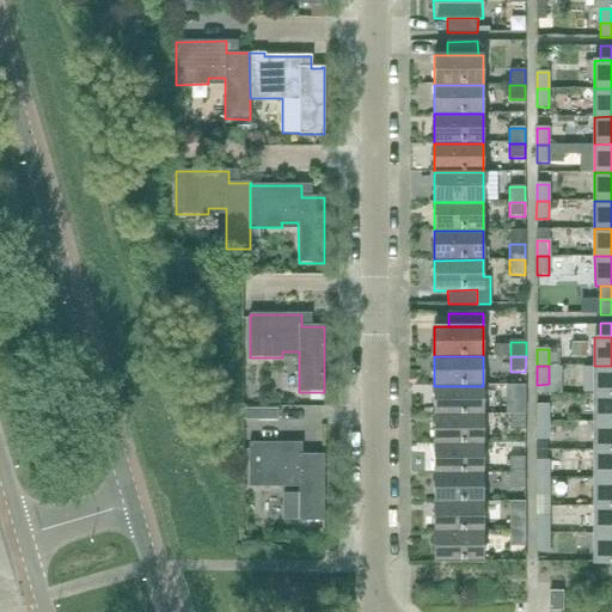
[(594,395),(611,393),(611,366),(594,366),(594,395)]
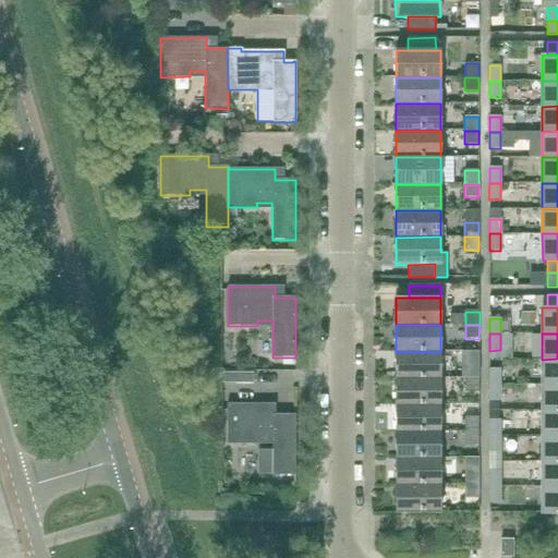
[(396,378),(440,378),(440,352),(396,352),(396,378)]
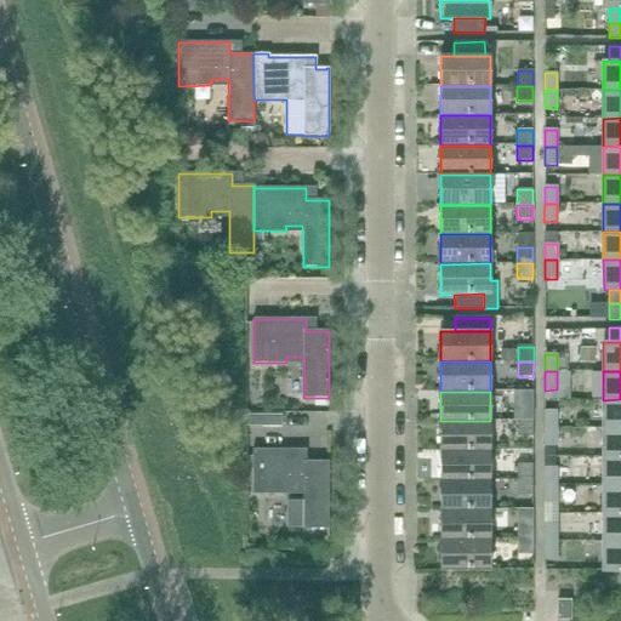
[(603,428),(620,428),(620,399),(603,400),(603,428)]
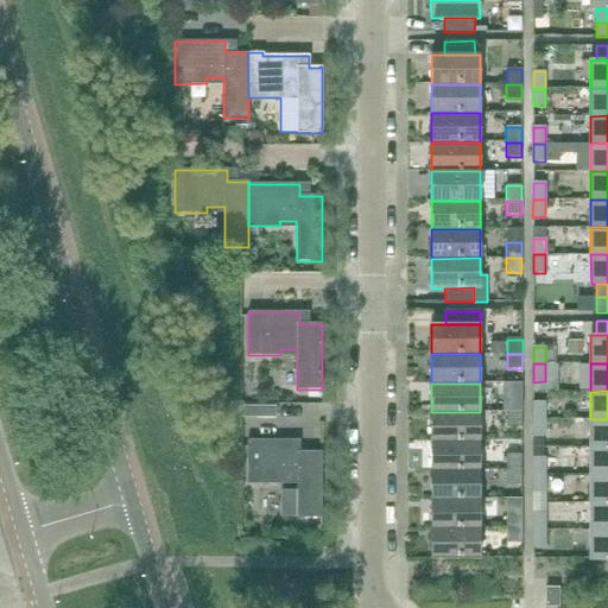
[(507,412),(521,412),(521,398),(507,397),(507,412)]
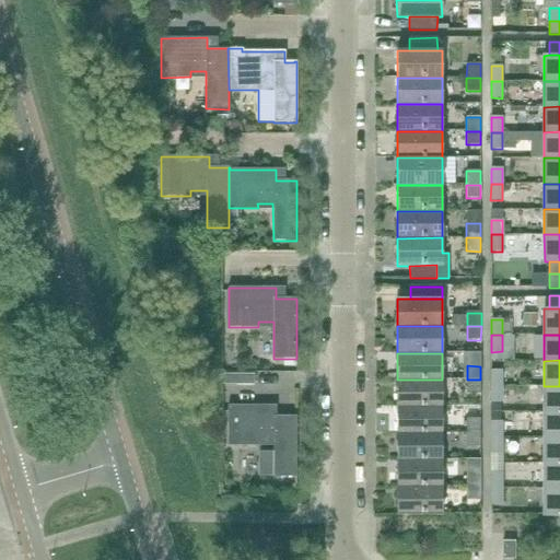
[(491,386),(502,386),(502,371),(491,371),(491,386)]
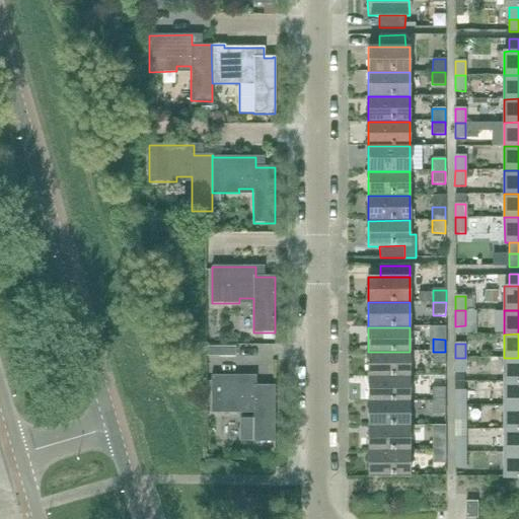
[(368,376),(410,376),(410,352),(368,352),(368,376)]
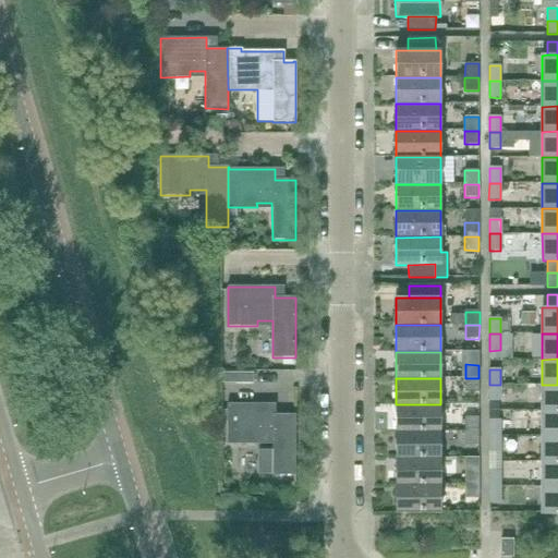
[(478,378),(465,378),(465,391),(478,391),(478,378)]
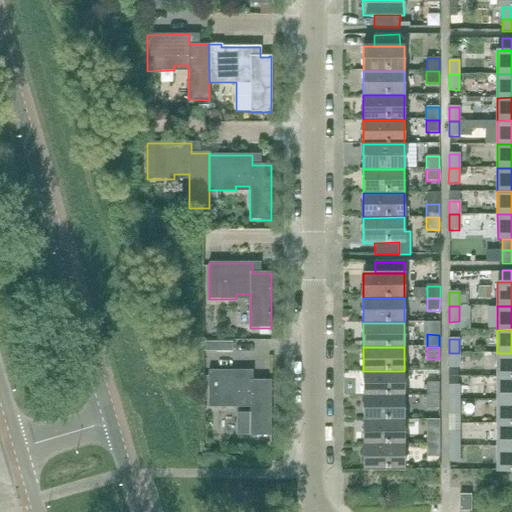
[(459,353),(449,353),(449,368),(459,368),(459,353)]
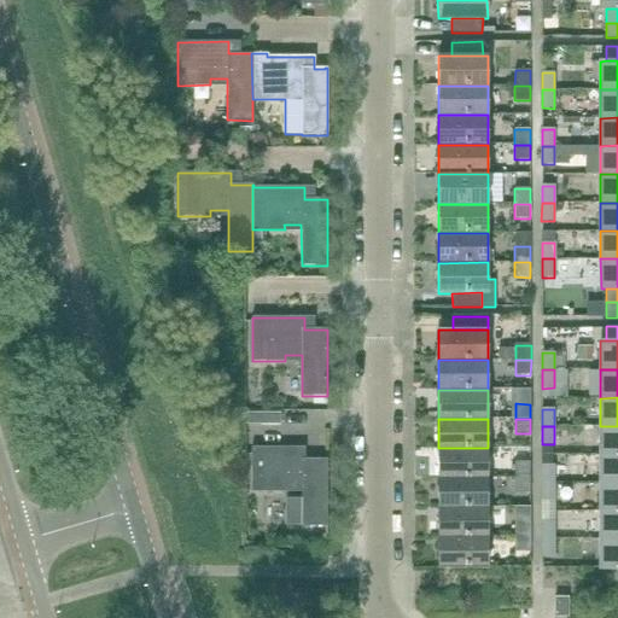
[(600,454),(617,454),(617,426),(600,426),(600,454)]
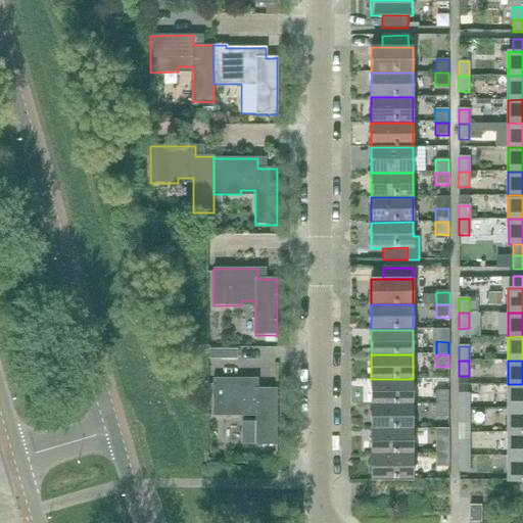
[(459,384),(469,384),(469,376),(459,376),(459,384)]
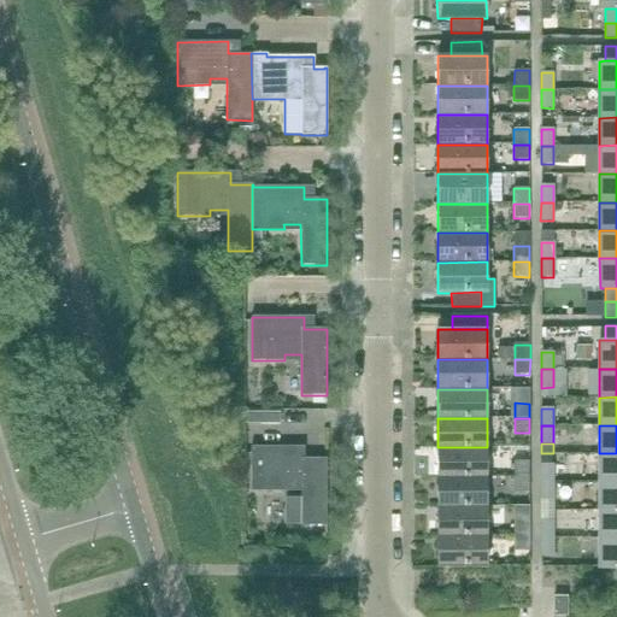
[(304,459),(304,447),(252,447),(252,491),(285,491),(285,485),(301,485),(301,526),(327,526),(327,458),(304,459)]
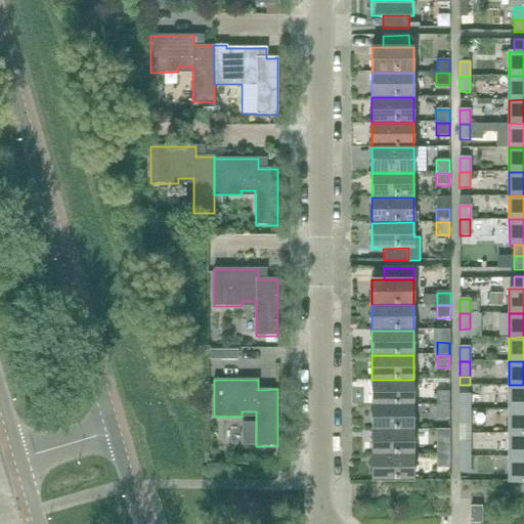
[(372,405),(413,405),(413,380),(372,380),(372,405)]
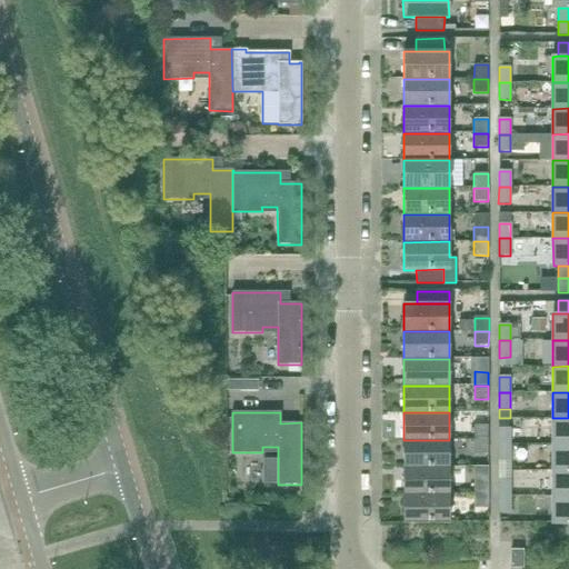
[(510,418),(499,418),(499,428),(510,428),(510,418)]
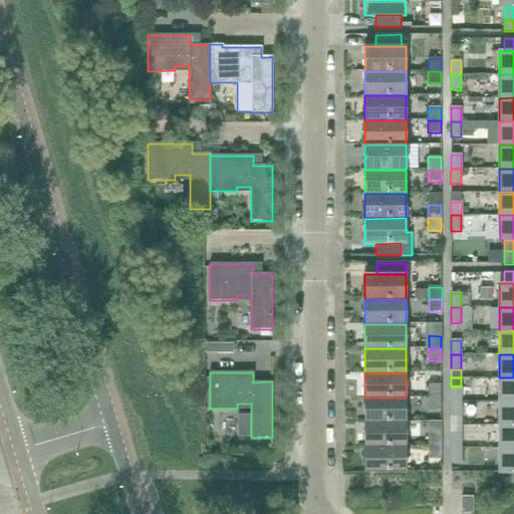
[(499,402),(513,401),(513,377),(499,377),(499,402)]
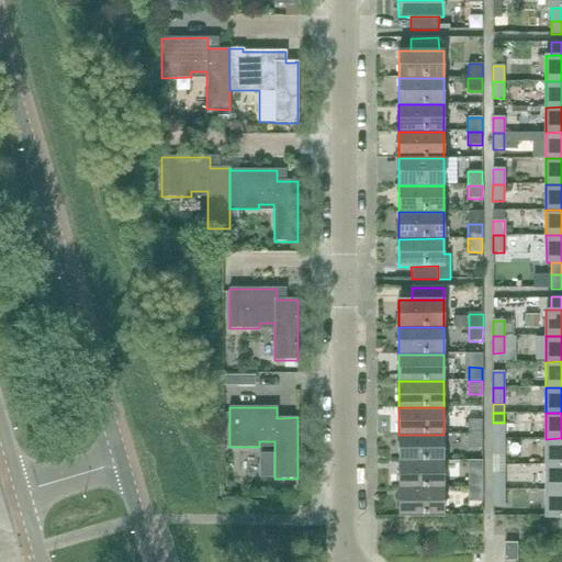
[(469,435),(482,435),(482,420),(469,420),(469,435)]
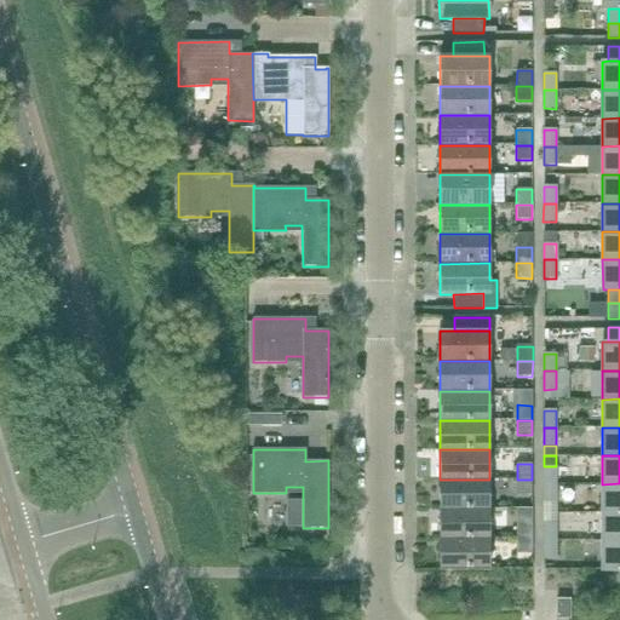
[(544,484),(556,484),(556,466),(544,466),(544,484)]
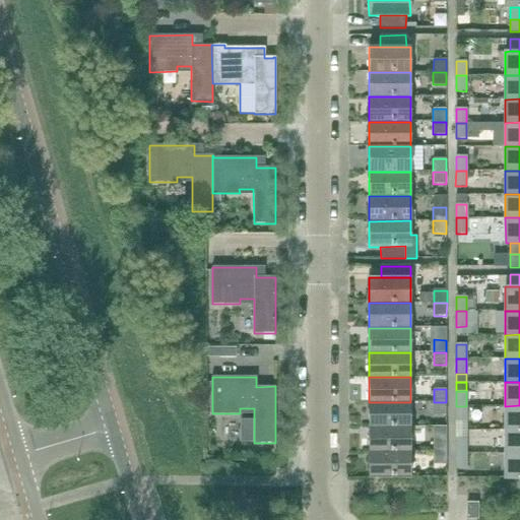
[(369,427),(410,427),(410,402),(369,402),(369,427)]
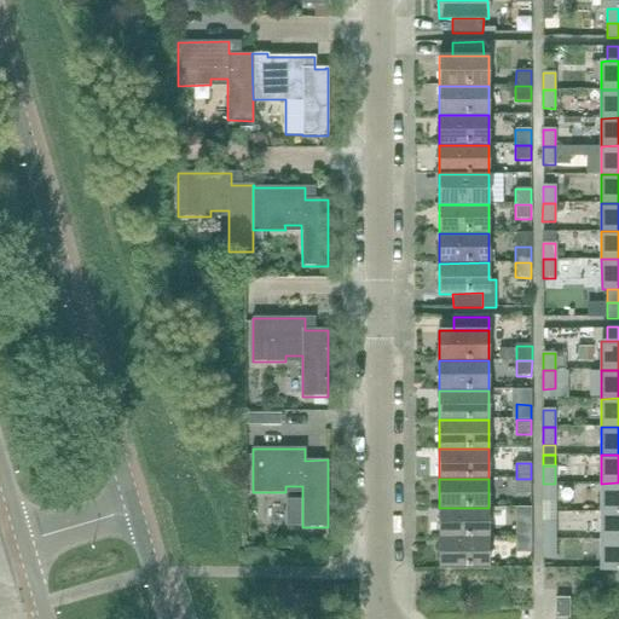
[(531,479),(516,479),(516,495),(532,495),(531,479)]
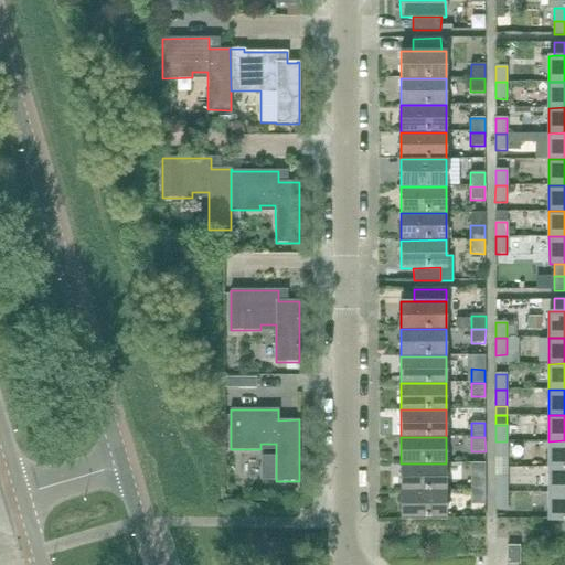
[(548,467),(564,466),(564,440),(548,441),(548,467)]
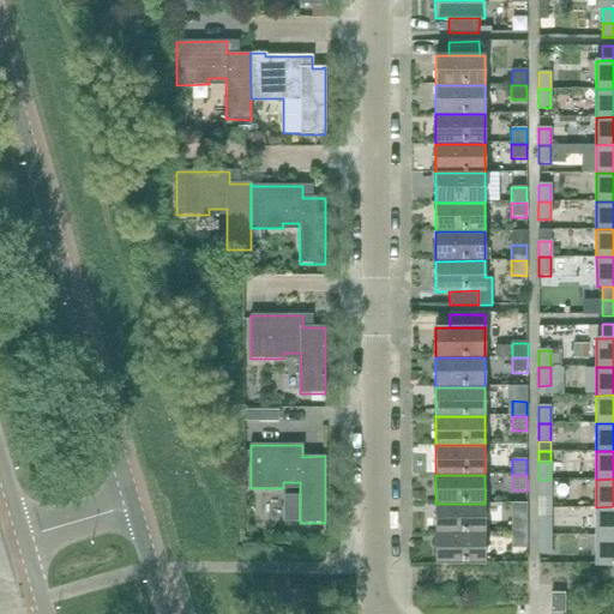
[(551,480),(539,480),(539,497),(551,497),(551,480)]
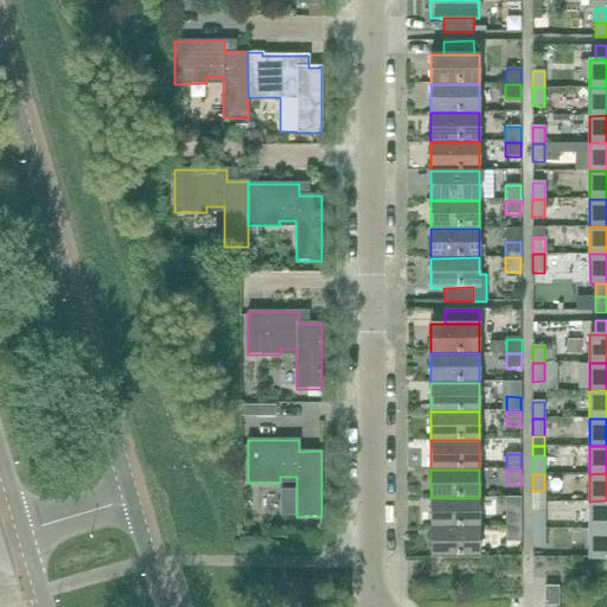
[(430,528),(479,528),(479,498),(430,498),(430,528)]
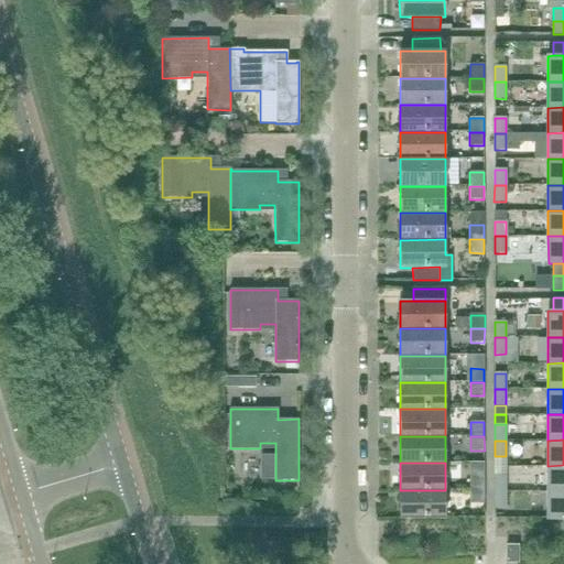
[(548,491),(563,491),(563,465),(548,466),(548,491)]
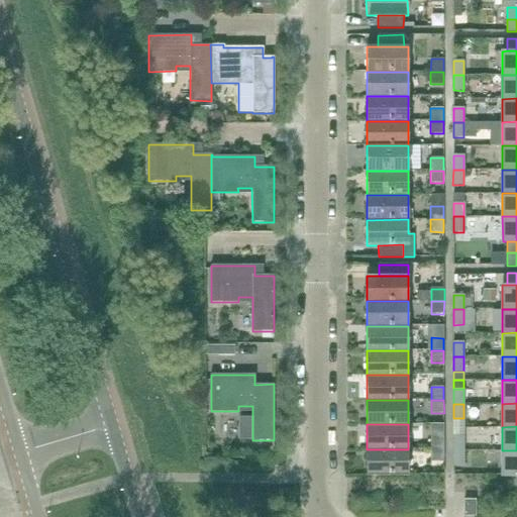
[(431,449),(444,449),(443,436),(431,436),(431,449)]
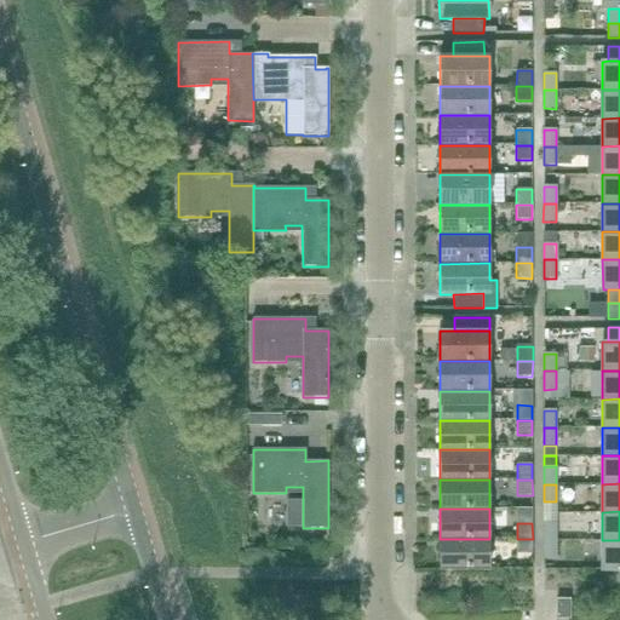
[(544,541),(556,540),(556,523),(544,523),(544,541)]
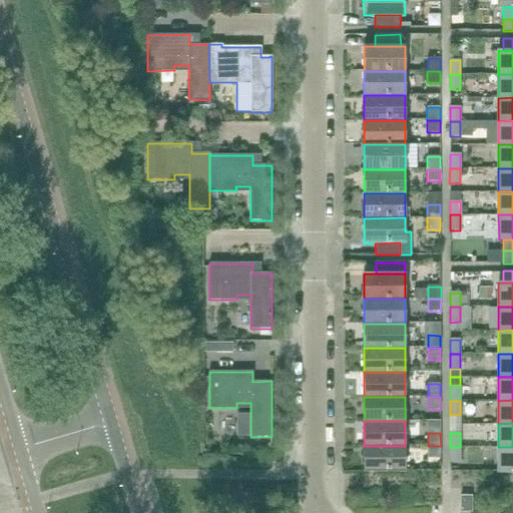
[(364,471),(405,471),(405,446),(364,446),(364,471)]
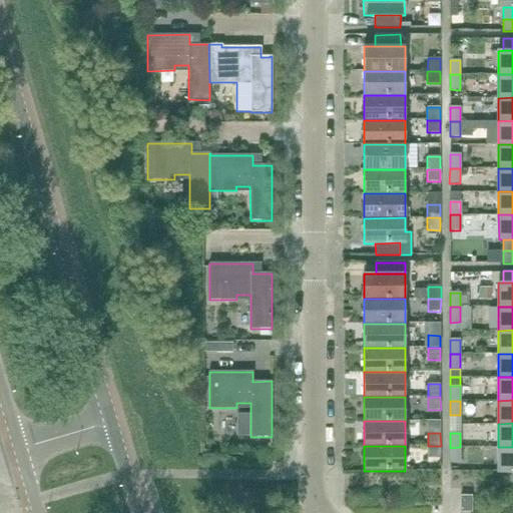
[(441,446),(428,446),(428,458),(441,458),(441,446)]
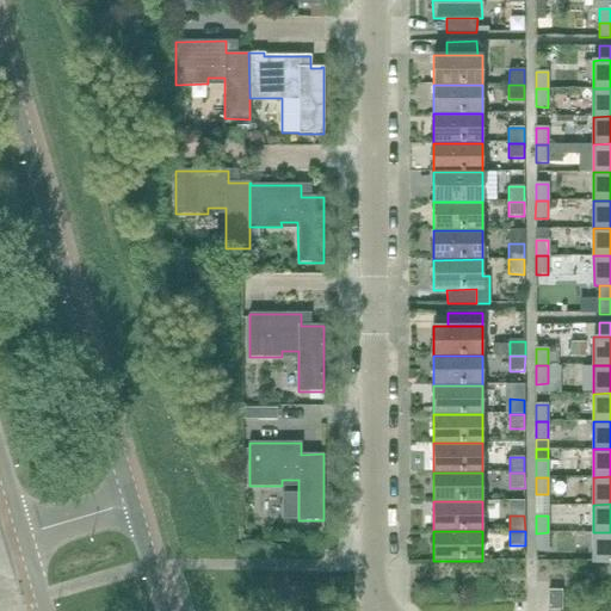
[(548,532),(536,534),(536,550),(548,550),(548,532)]
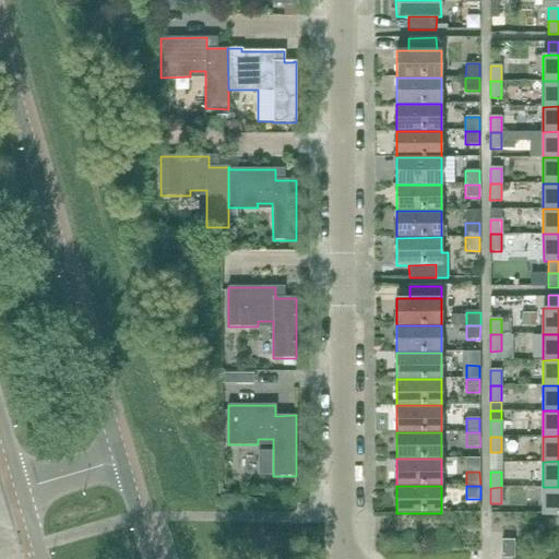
[(543,514),(558,513),(558,487),(543,487),(543,514)]
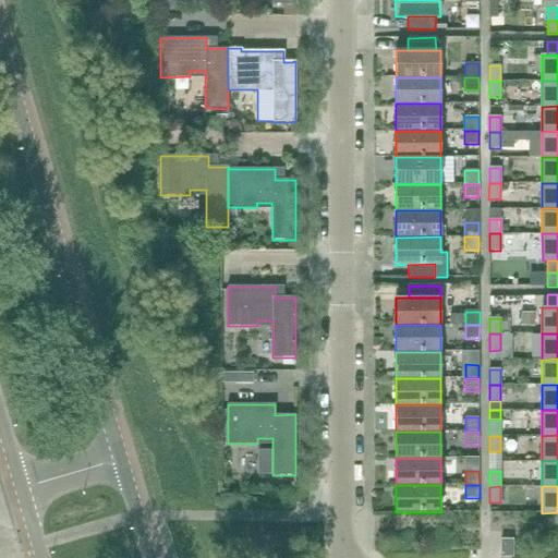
[(513,540),(511,540),(501,540),(500,557),(513,557),(513,540)]
